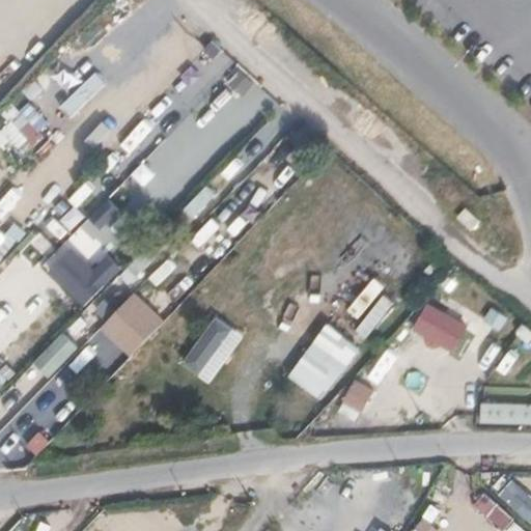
[(227,83),(247,94),(256,79),(236,67),(227,83)]
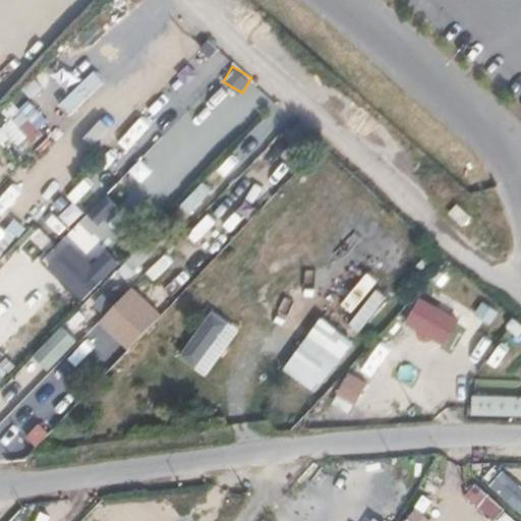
[(0,146),(29,171),(43,154),(31,142),(64,105),(39,82),(0,126),(0,146)]
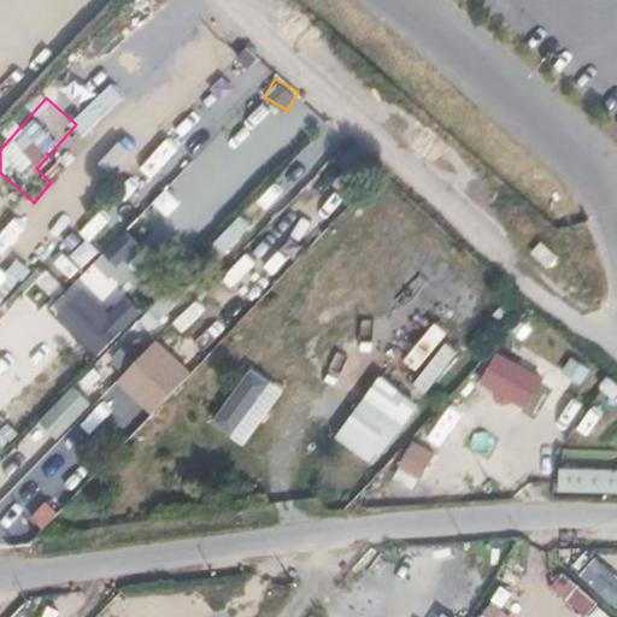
[(124,158),(135,146),(124,136),(99,164),(118,182),(133,165),(124,158)]
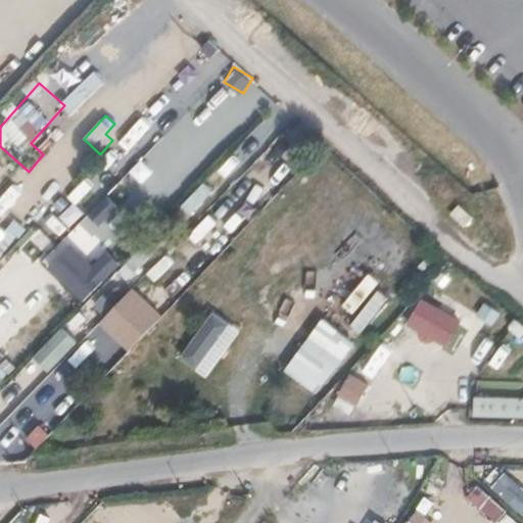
[(196,154),(146,206),(160,220),(210,169),(196,154)]
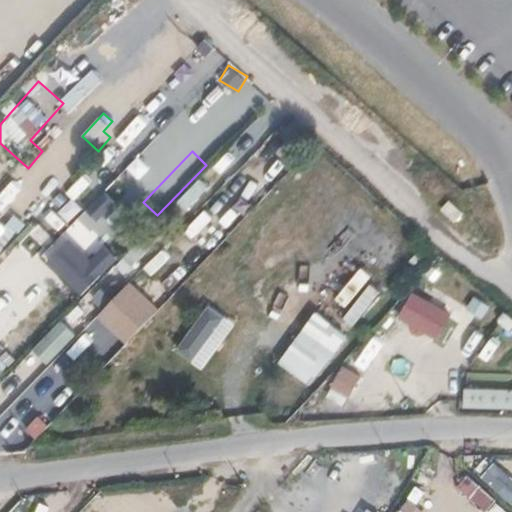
[(462,215),(448,202),(440,210),(455,223),(462,215)]
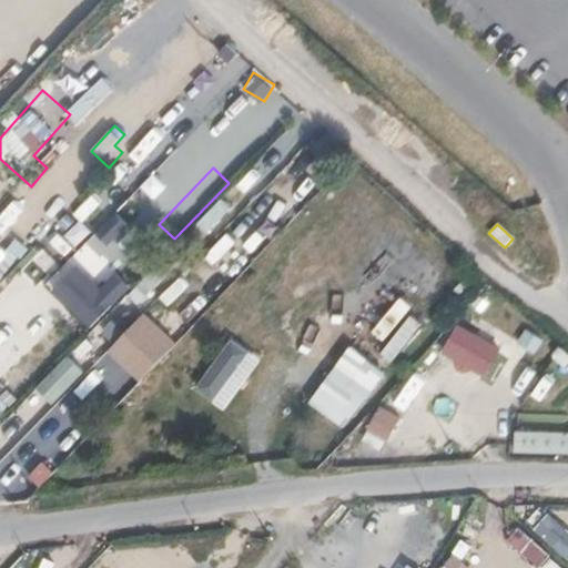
[(0,281),(24,244),(16,239),(8,251),(0,245),(0,281)]
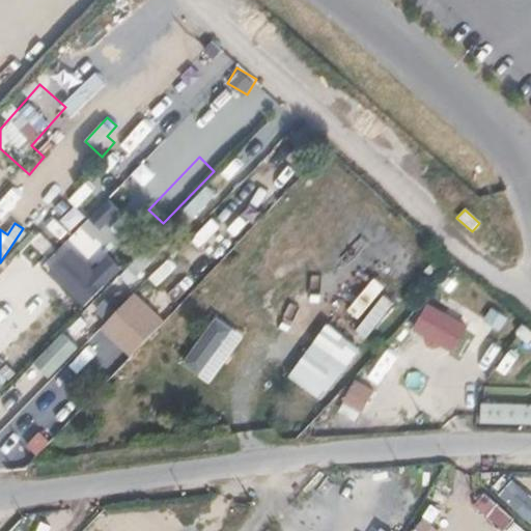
[(178,253),(193,267),(211,248),(195,234),(178,253)]
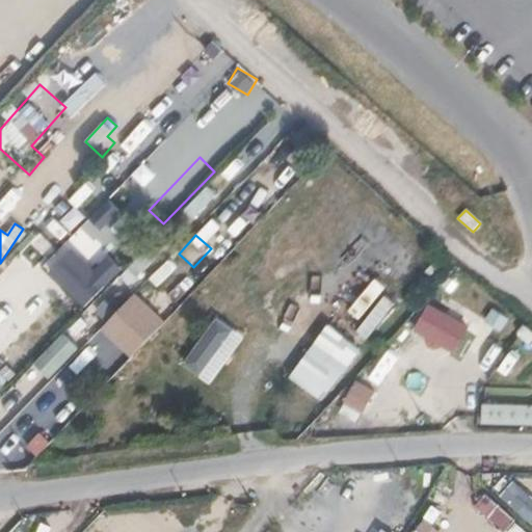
[(94,270),(64,238),(38,267),(85,311),(127,270),(112,257),(94,270)]
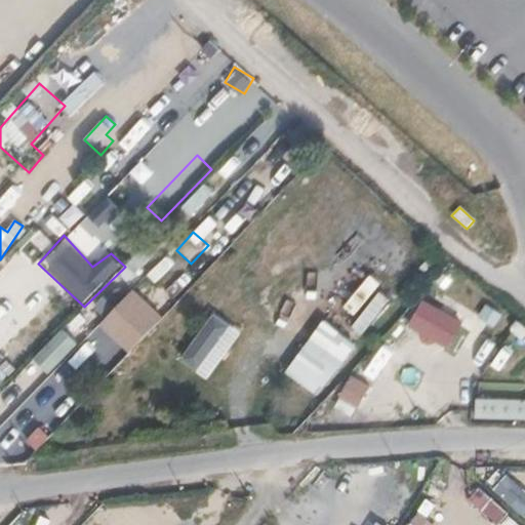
[(185,261),(160,299),(174,309),(199,271),(185,261)]
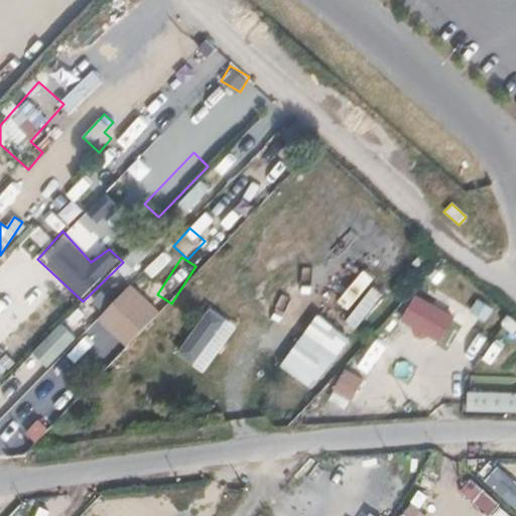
[(0,324),(33,290),(23,280),(0,305),(0,324)]
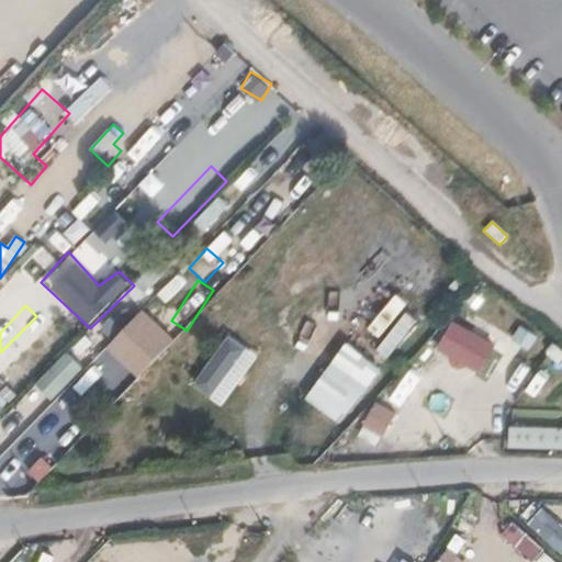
[(396,358),(422,314),(407,305),(381,349),(396,358)]
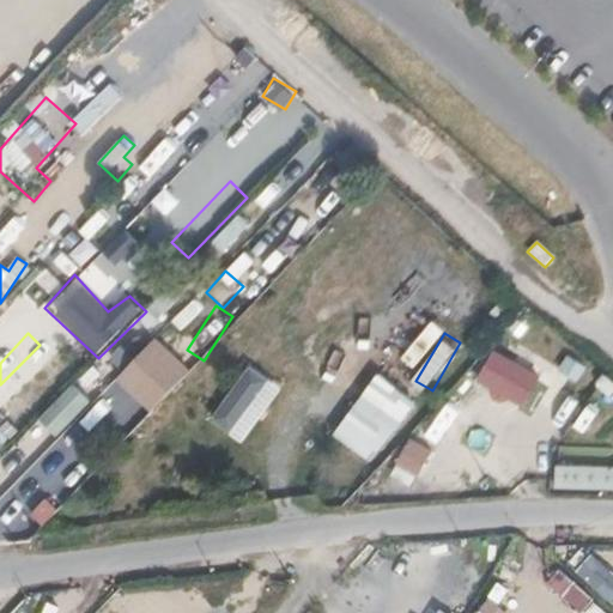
[(195,368),(147,335),(102,383),(152,419),(195,368)]
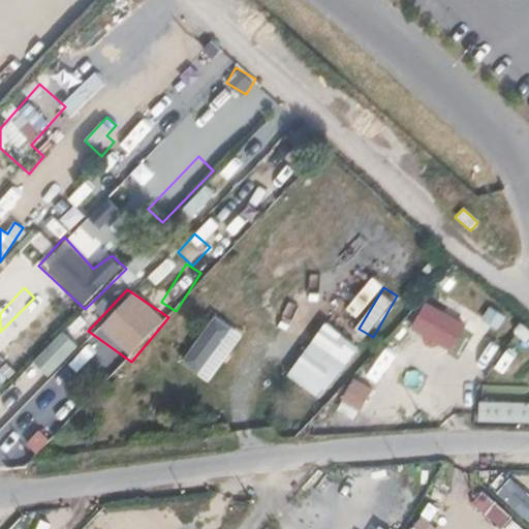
[(463,324),(426,304),(411,330),(448,350),(463,324)]
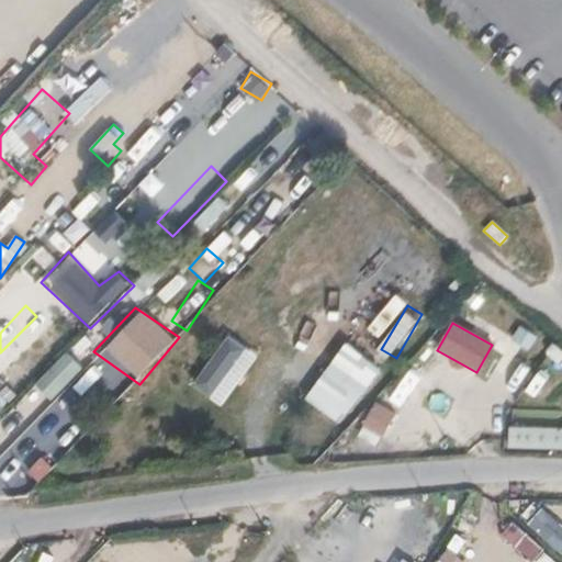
[(521,324),(513,337),(531,349),(540,336),(521,324)]
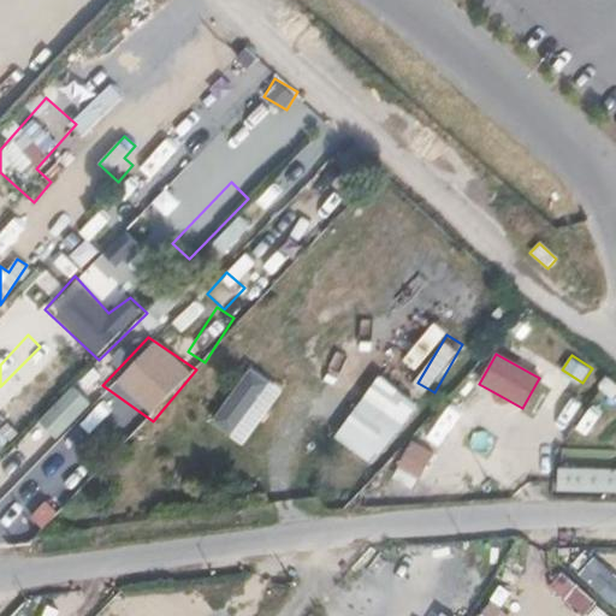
[(284,389),(250,366),(209,420),(246,444),(284,389)]
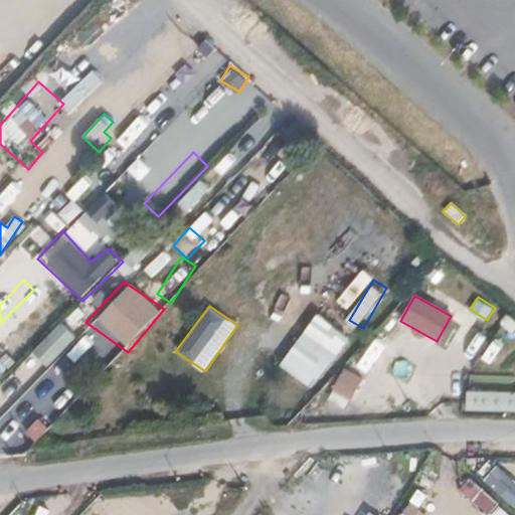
[(351,338),(316,314),(280,367),(313,389),(351,338)]
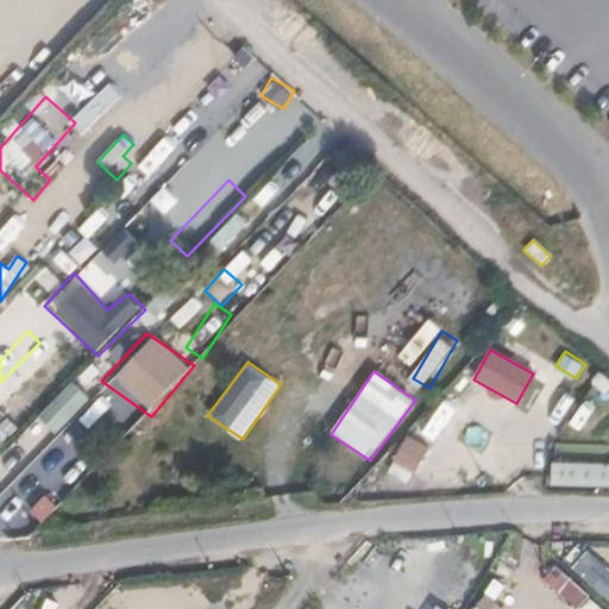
[(463,371),(445,394),(465,410),(483,388),(463,371)]
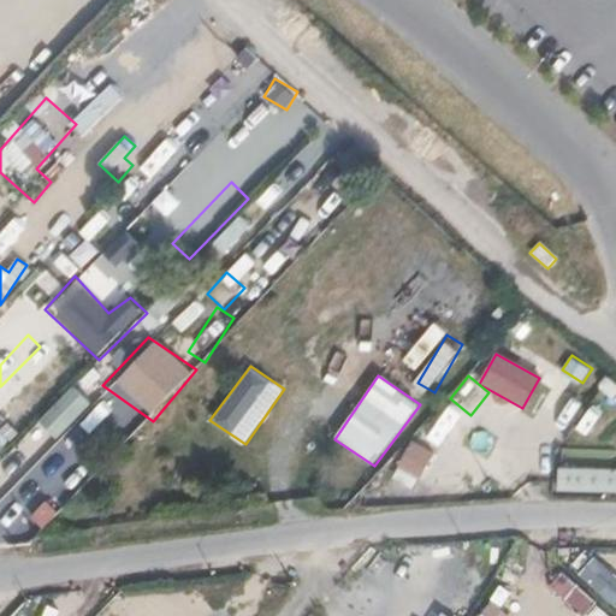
[(615,380),(614,378),(603,389),(615,401),(615,380)]
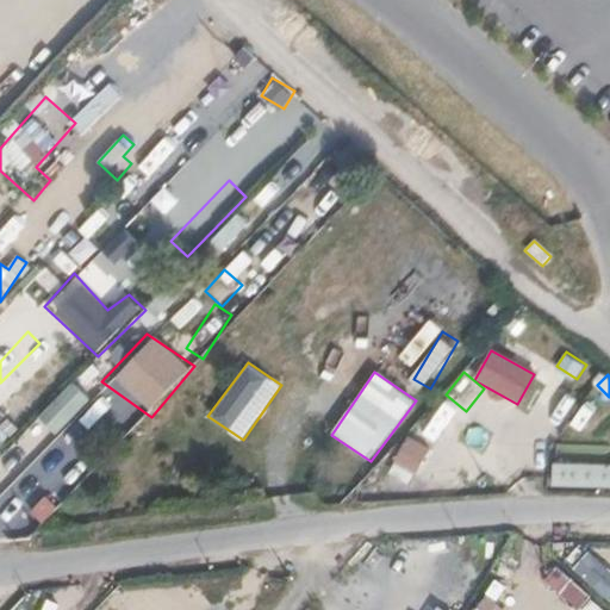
[(0,425),(0,444),(10,435),(0,425)]
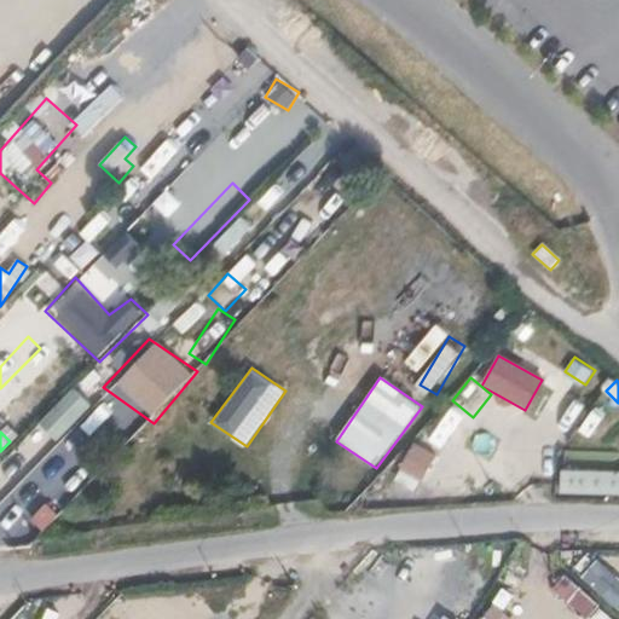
[(399,467),(422,481),(439,453),(416,439),(399,467)]
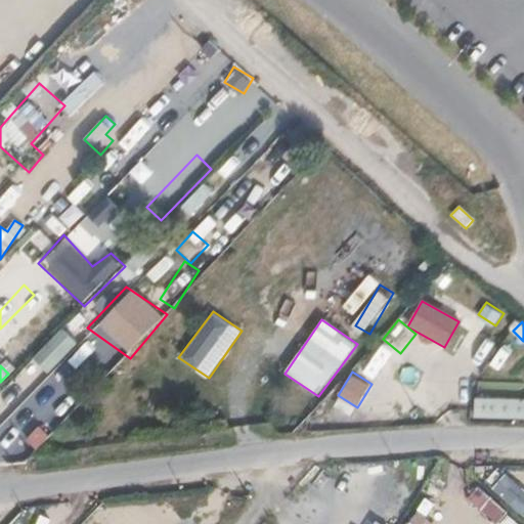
[(523,397),(476,396),(476,417),(523,418),(523,397)]
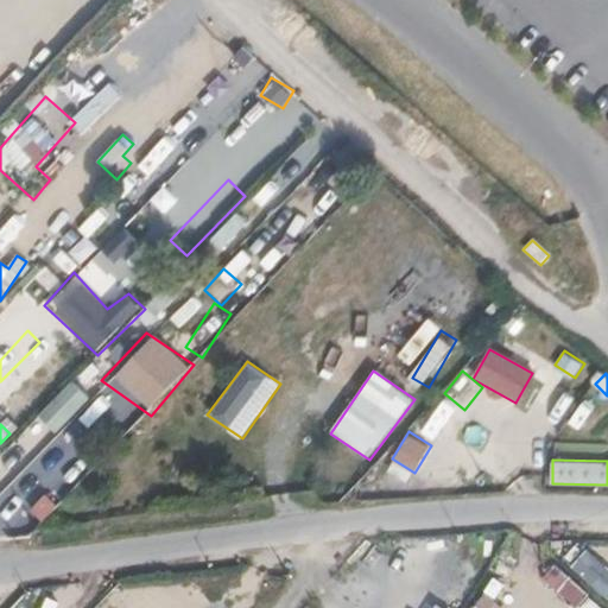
[(45,521),(58,504),(44,494),(31,512),(45,521)]
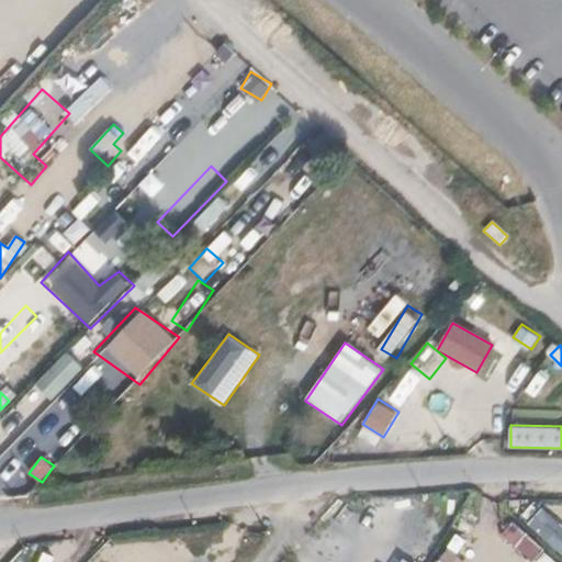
[(417,542),(437,513),(415,499),(396,528),(417,542)]
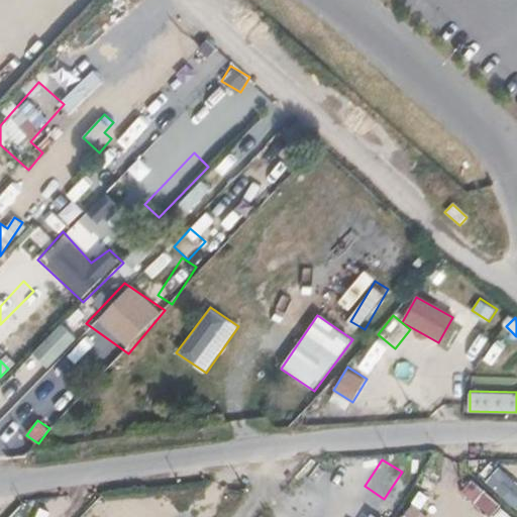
[(487,484),(516,511),(516,482),(501,468),(487,484)]
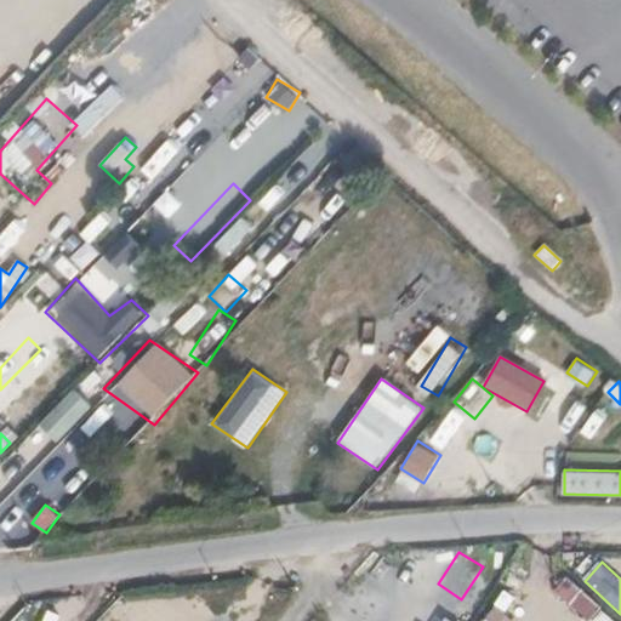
[(571,604),(582,590),(567,577),(556,592),(571,604)]
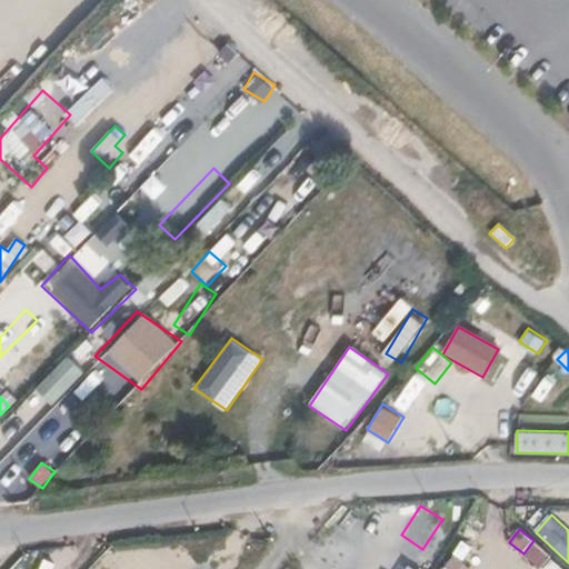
[(537,568),(541,568),(552,560),(537,542),(523,555),(537,568)]
